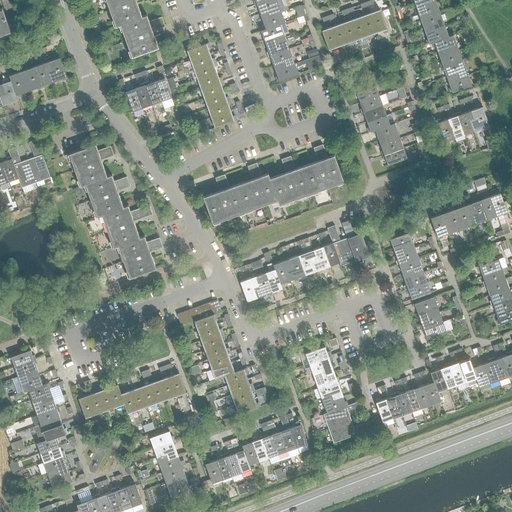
[(0,0),(4,11),(13,7),(11,1),(9,2),(7,0),(0,0)]
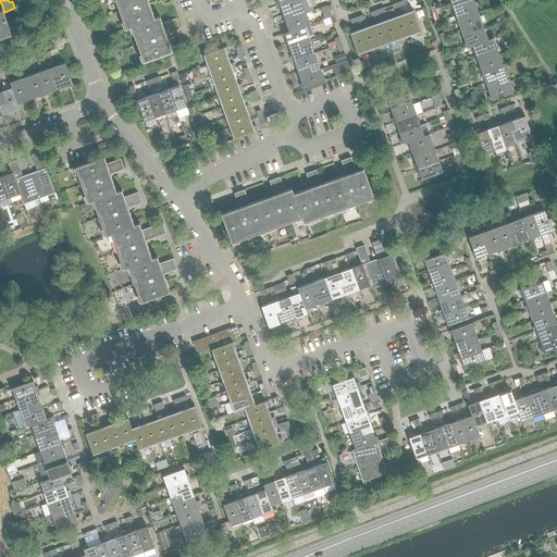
[(113,0),(124,29),(130,27),(153,19),(148,1),(149,0),(113,0)]
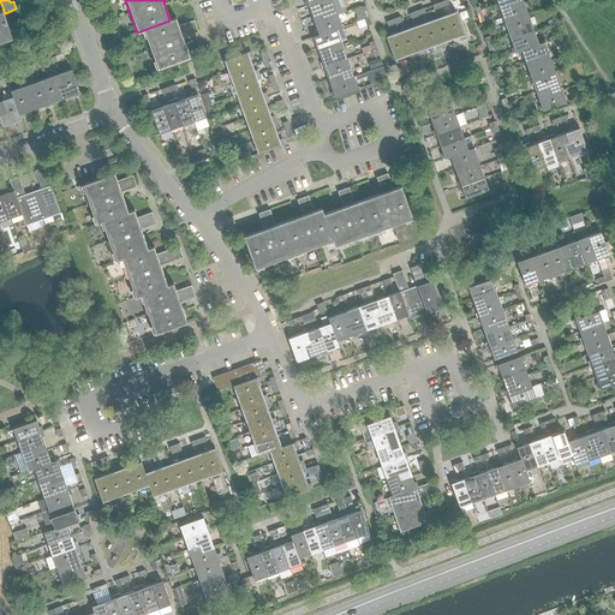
[(324,0),(308,6),(312,18),(323,13),(326,21),(339,16),(332,0),(324,0)]
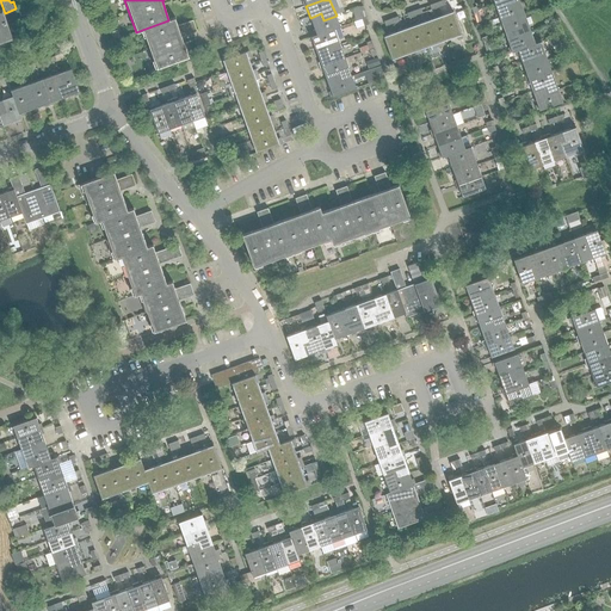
[(332,0),(335,12),(341,11),(339,0),(332,0)]
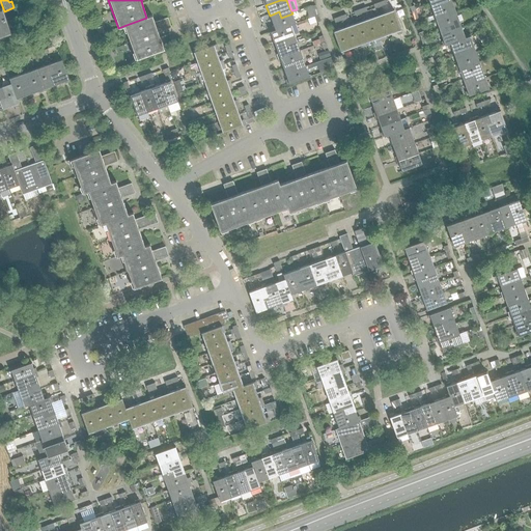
[(456,12),(452,2),(442,6),(440,0),(429,4),(434,15),(431,16),(434,21),(456,12)]
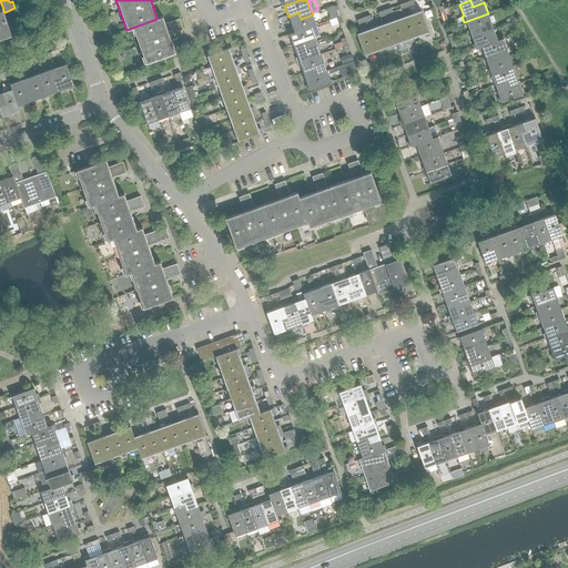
[(0,37),(10,33),(4,16),(2,9),(0,9),(0,37)]
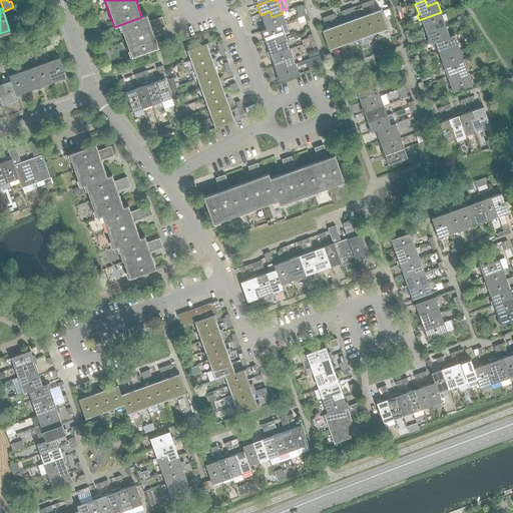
[(380,10),(370,13),(377,33),(387,29),(380,10)]
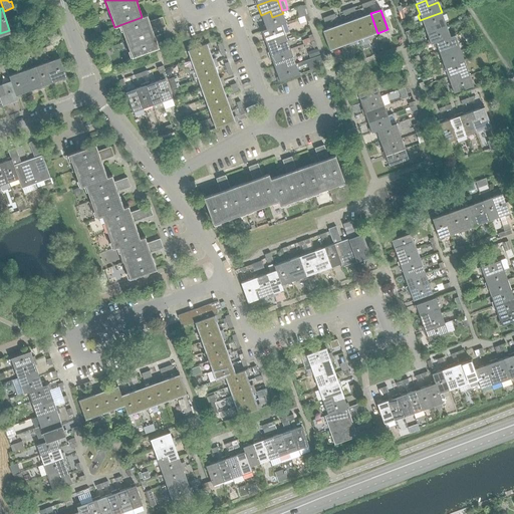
[(266,30),(282,25),(286,23),(283,13),(272,17),(270,11),(261,15),(266,29),(266,30)]
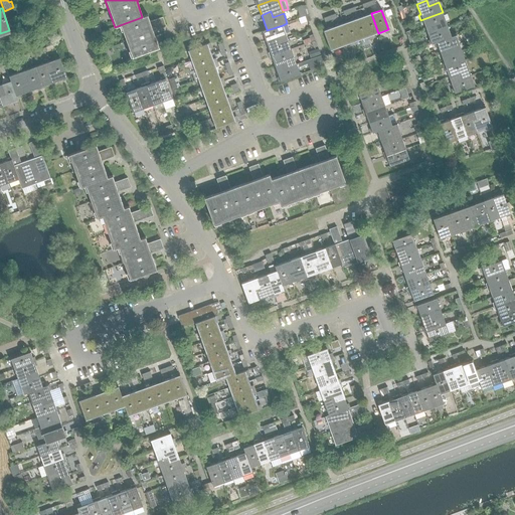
[(448,27),(443,12),(420,20),(421,22),(422,22),(425,29),(436,25),(438,31),(448,27)]
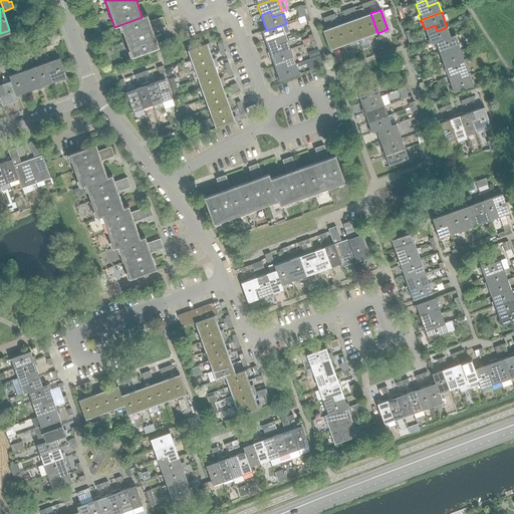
[(368,36),(377,33),(370,13),(361,17),(368,36)]
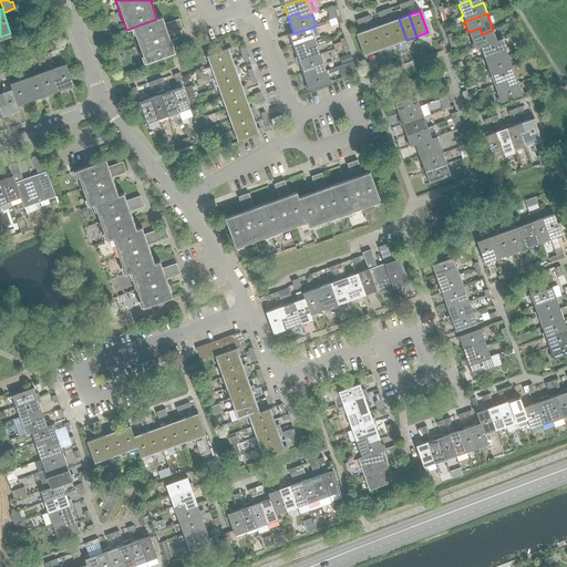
[(168,34),(182,30),(178,19),(164,24),(162,17),(156,19),(132,28),(144,64),(175,53),(168,34)]
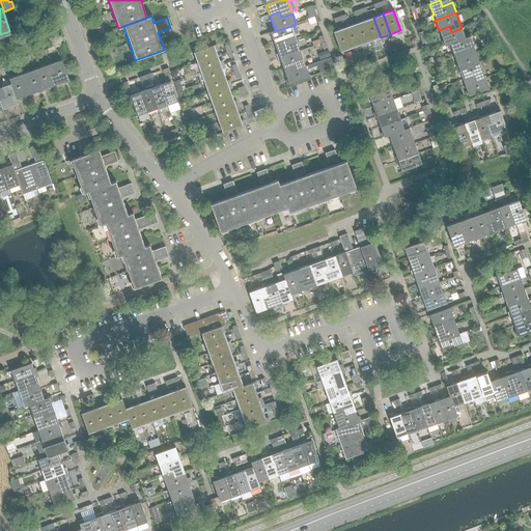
[(370,42),(381,37),(373,18),(363,21),(370,42)]
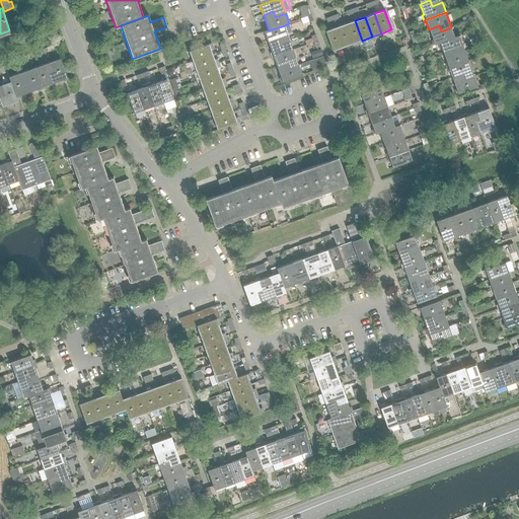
[(355,20),(345,24),(352,44),(362,41),(355,20)]
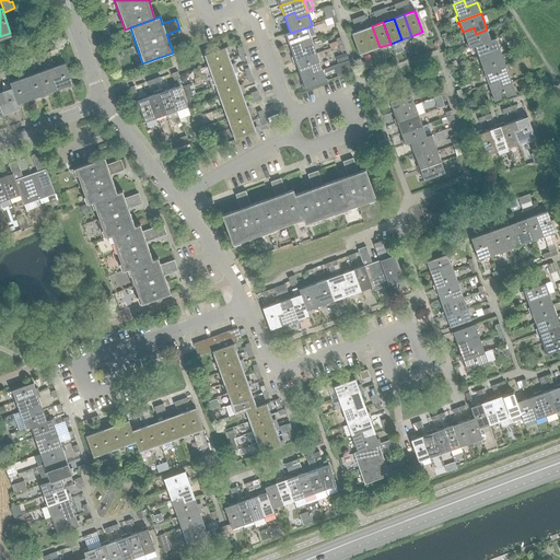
[(370,51),(380,47),(372,26),(362,30),(370,51)]
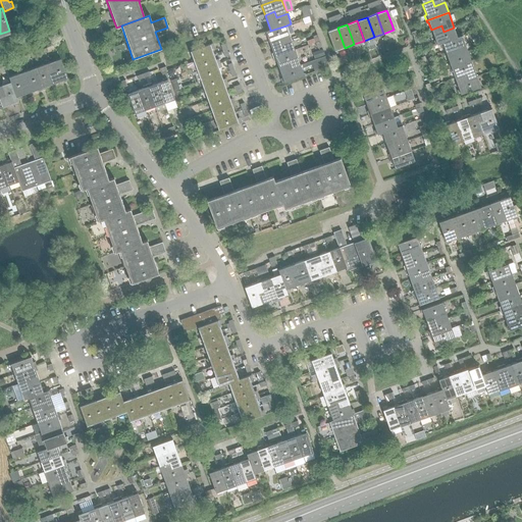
[(281,45),(292,41),(286,25),(270,31),(270,30),(265,32),(269,43),(279,39),(281,45)]
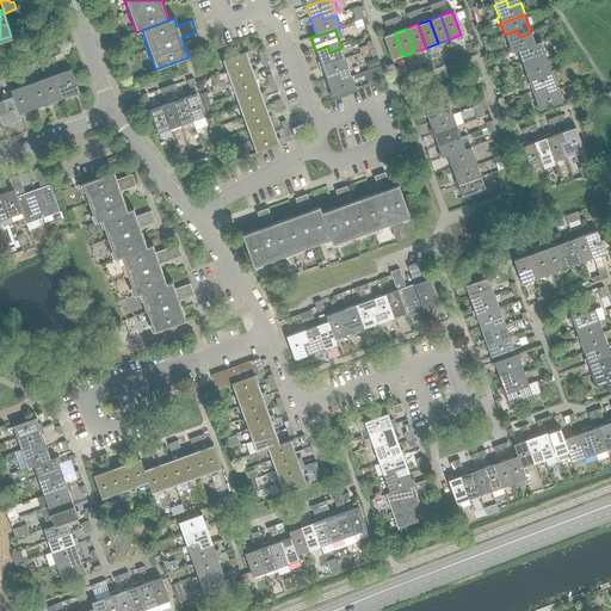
[(536,44),(535,43),(531,32),(519,37),(517,30),(505,35),(510,47),(507,48),(510,51),(511,51),(512,53),(514,51),(536,44)]
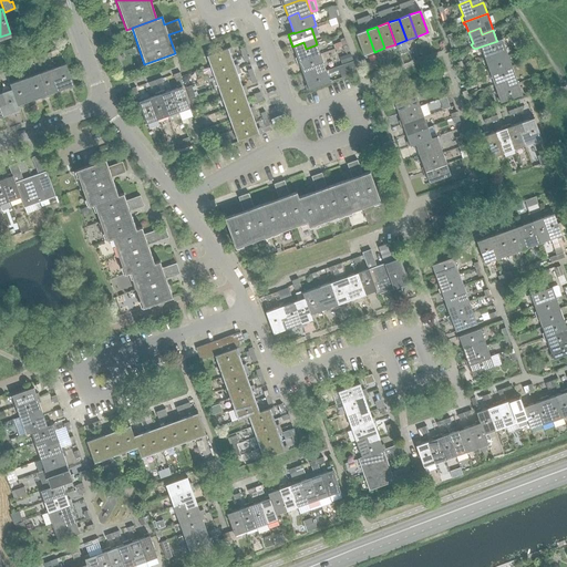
[(363,55),(374,52),(367,30),(356,34),(363,55)]
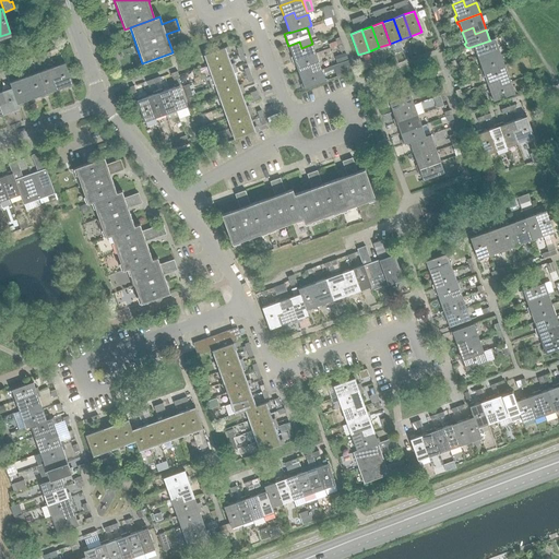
[(475,50),(477,57),(488,52),(490,59),(501,55),(495,38),(489,39),(490,40),(471,47),(472,51),(475,50)]
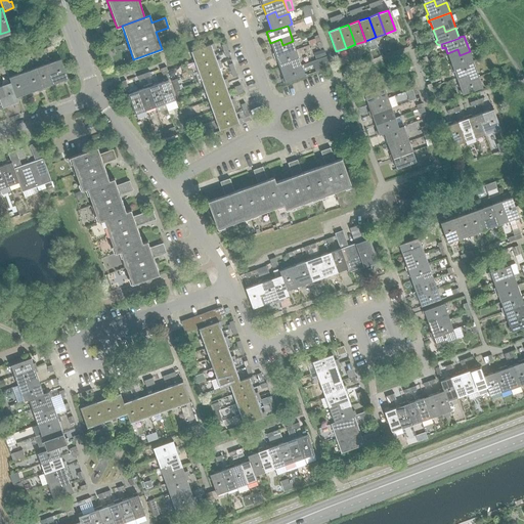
[(275,58),(296,50),(293,41),(282,45),(280,39),(270,43),(275,58)]
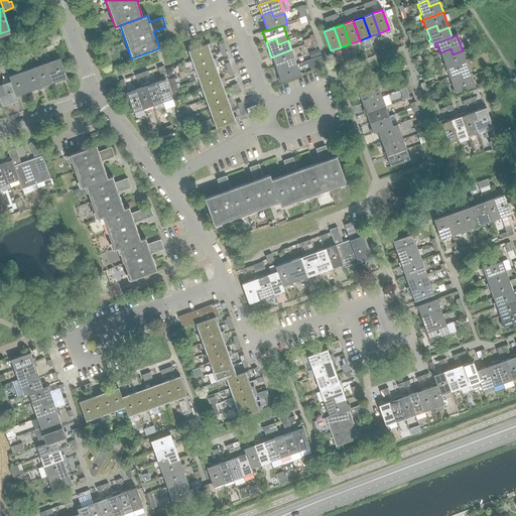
[(191,61),(212,53),(209,43),(187,51),(191,61)]
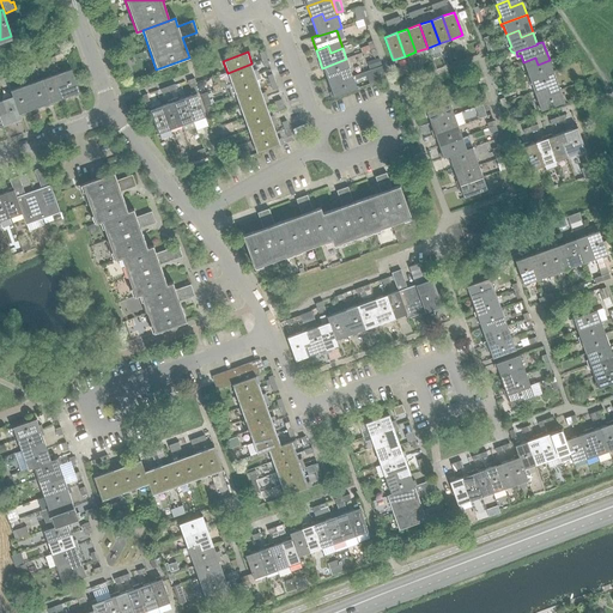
[(263,70),(268,67),(266,60),(263,53),(259,54),(263,70)]
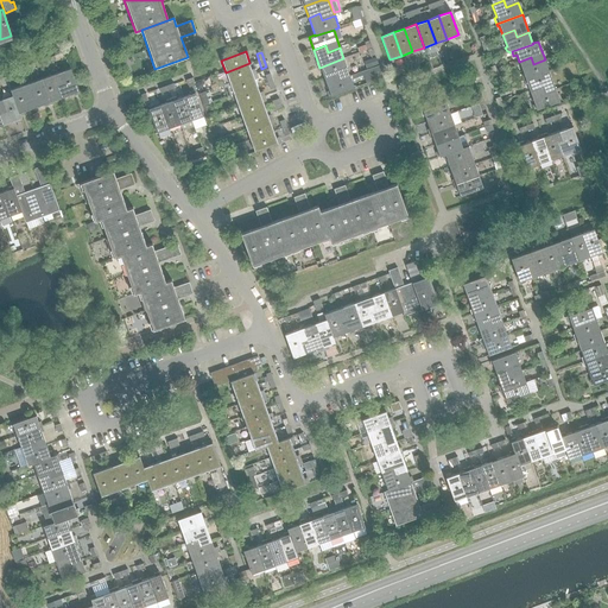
[(38,62),(38,63),(39,67),(54,61),(52,57),(38,62)]
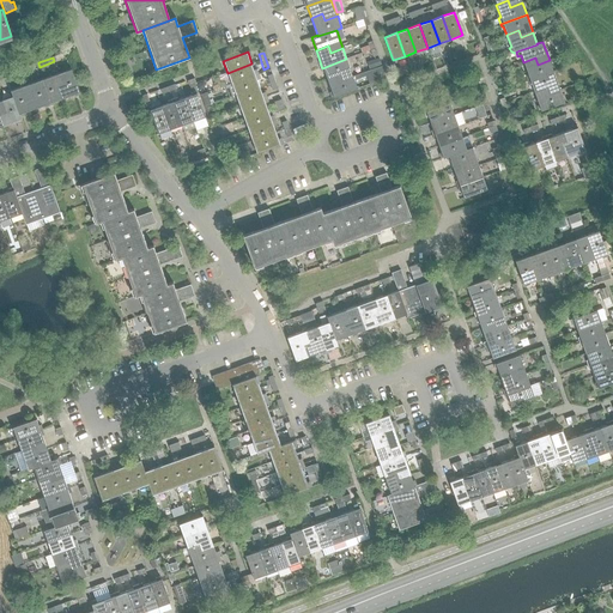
[(554,72),(550,60),(538,65),(535,58),(523,62),(528,74),(526,76),(528,82),(554,72)]
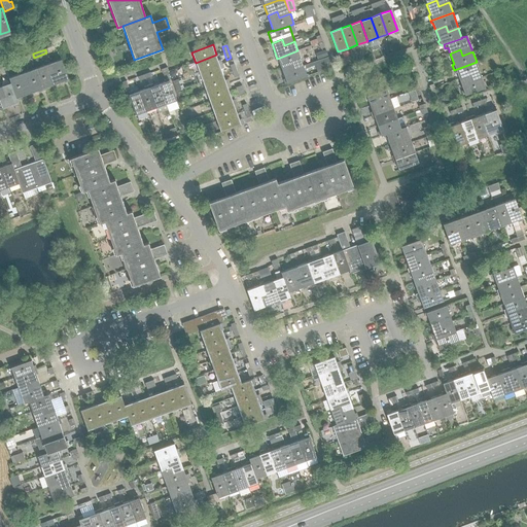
[(293,70),(304,66),(297,50),(277,59),(281,68),(291,64),(293,70)]
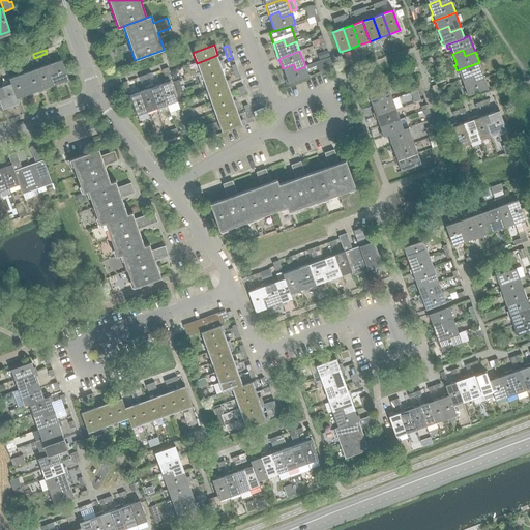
[(197,63),(200,72),(222,65),(217,55),(197,63)]
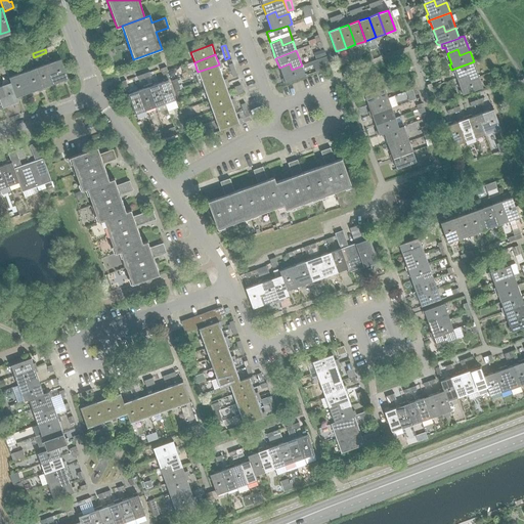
[(7,62),(8,66),(9,67),(22,61),(19,57),(7,62)]
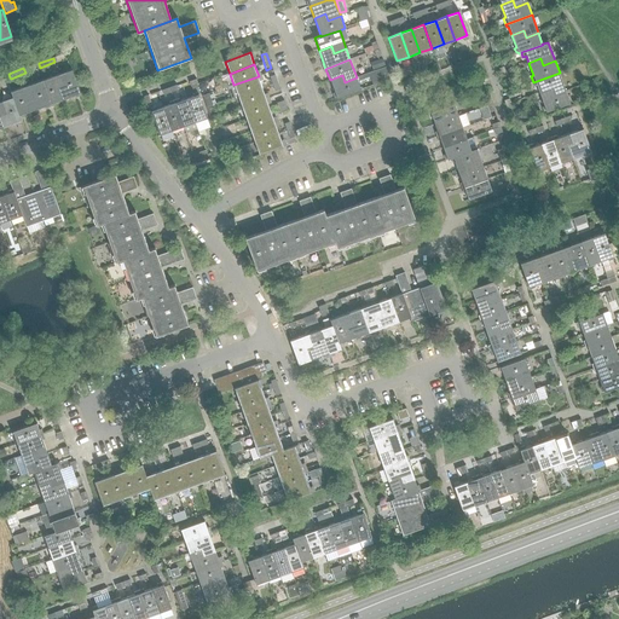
[(71,70),(58,74),(63,87),(57,90),(61,100),(75,96),(76,98),(80,97),(79,94),(80,94),(71,70)]
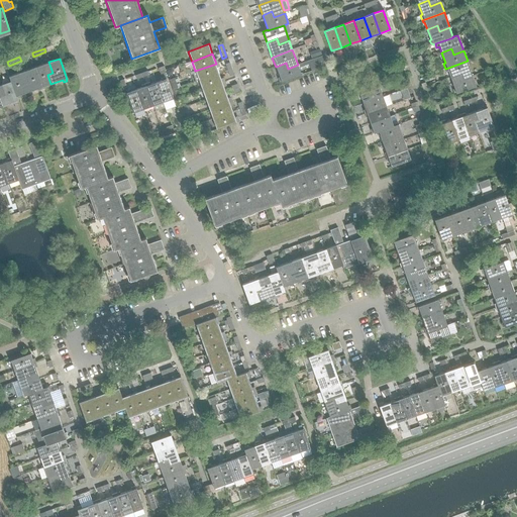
[(473,76),(468,61),(445,69),(446,71),(447,71),(450,78),(460,74),(462,80),(473,76)]
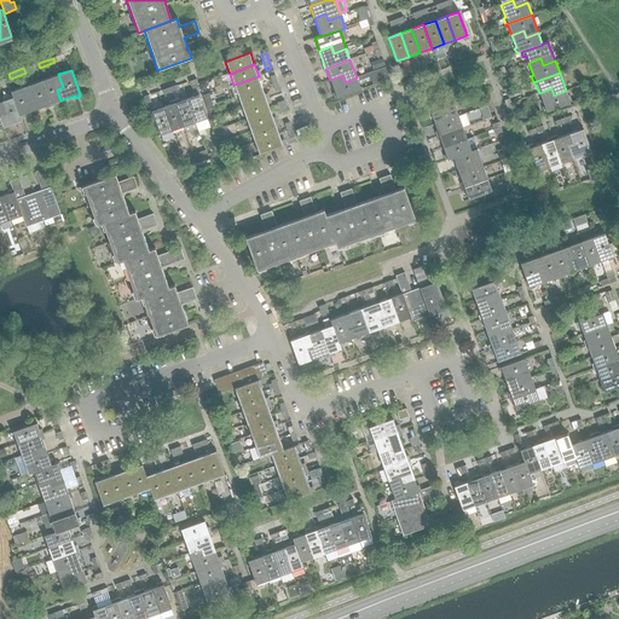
[(63,87),(58,74),(41,81),(50,106),(55,105),(55,103),(61,100),(57,90),(63,87)]
